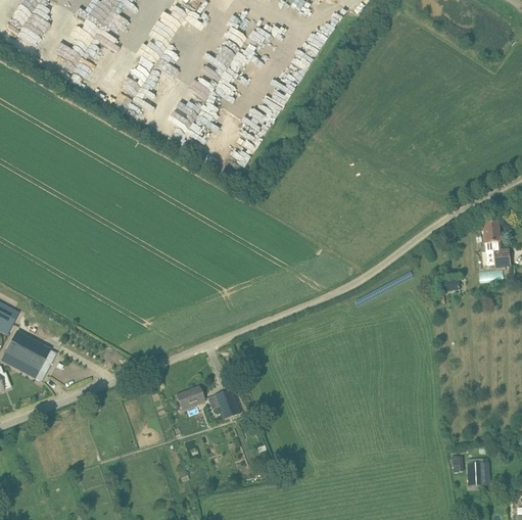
[(61,9),(68,1),(67,0),(29,0),(26,3),(22,5),(16,0),(11,0),(9,2),(20,11),(10,24),(18,36),(7,27),(4,30),(11,35),(14,33),(20,38),(29,27),(22,16),(26,13),(31,8),(32,10),(28,16),(36,22),(47,15),(55,5),(61,9)]
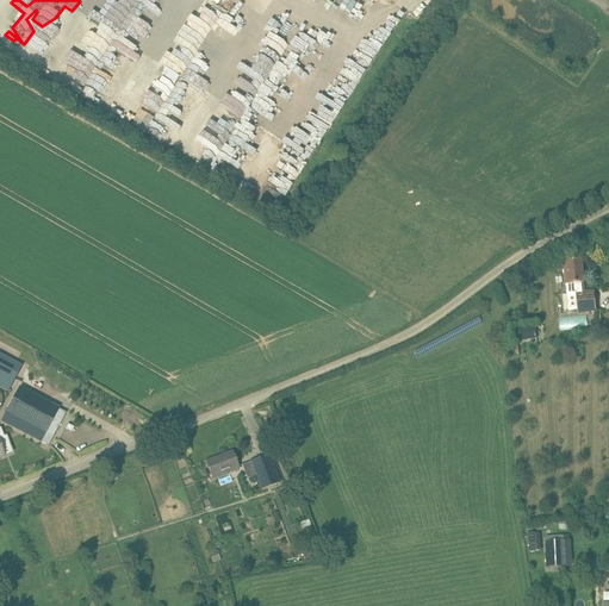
[(279,75),(291,56),(279,49),(286,38),(275,31),(268,42),(258,36),(243,58),(268,74),(271,70),(279,75)]
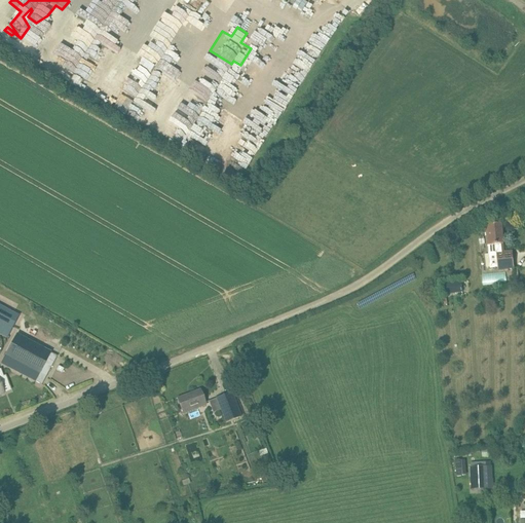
[(141,37),(161,48),(166,38),(147,28),(141,37)]
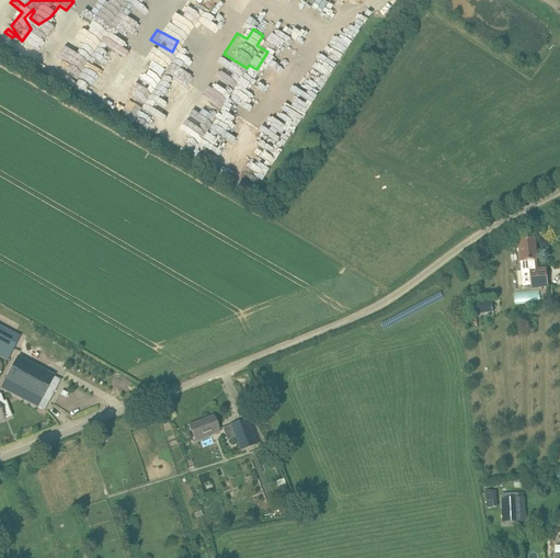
[(168,68),(187,80),(197,63),(186,56),(193,45),(185,41),(168,68)]
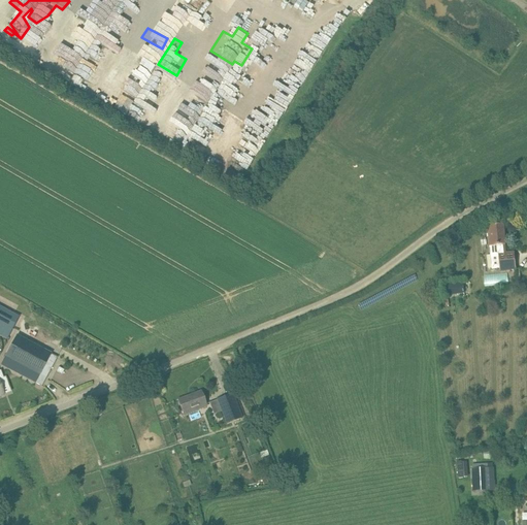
[(124,86),(152,99),(159,85),(143,76),(150,64),(144,62),(144,60),(130,53),(126,61),(134,65),(124,86)]
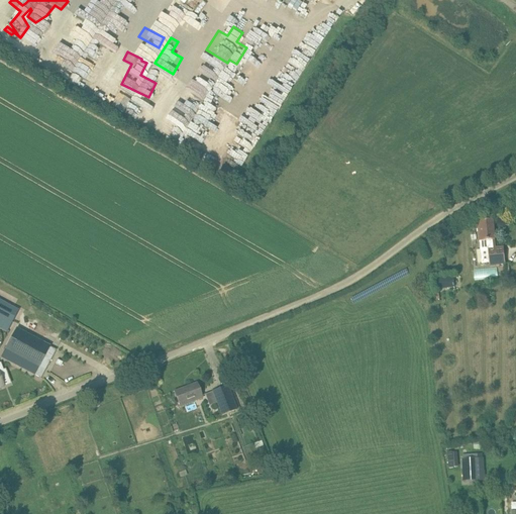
[(186,101),(166,129),(190,146),(204,127),(192,118),(195,113),(205,120),(215,107),(210,104),(218,93),(210,87),(222,69),(218,66),(211,76),(206,72),(192,92),(199,97),(193,106),(186,101)]
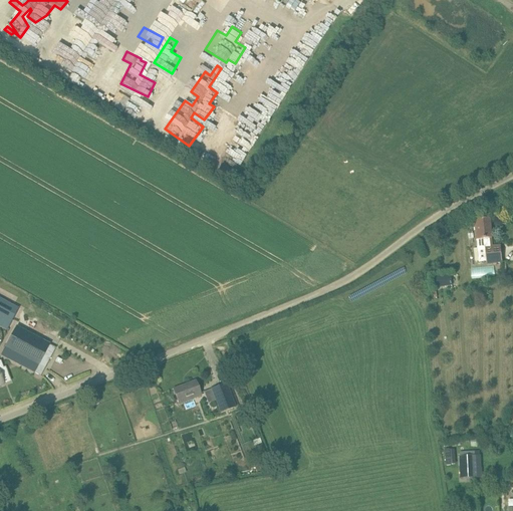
[(146,75),(152,79),(158,70),(151,67),(146,75)]
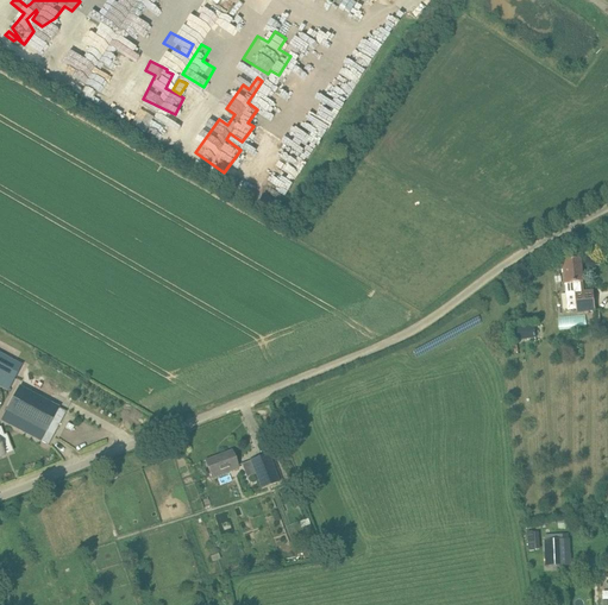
[(119,115),(155,132),(160,121),(155,120),(155,118),(124,104),(119,115)]
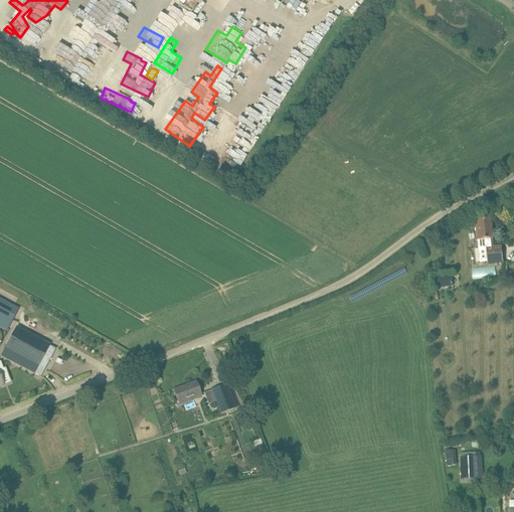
[(490,216),(475,218),(477,237),(478,237),(478,245),(486,245),(487,261),(502,259),(501,243),(492,244),(491,236),(492,236),(490,216)]
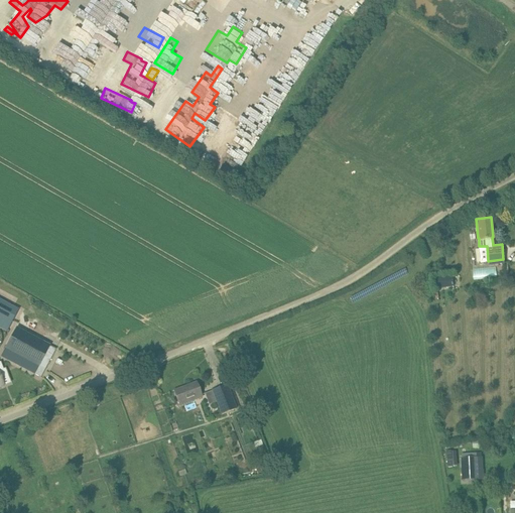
[(473,276),(485,275),(484,264),(472,265),(473,276)]
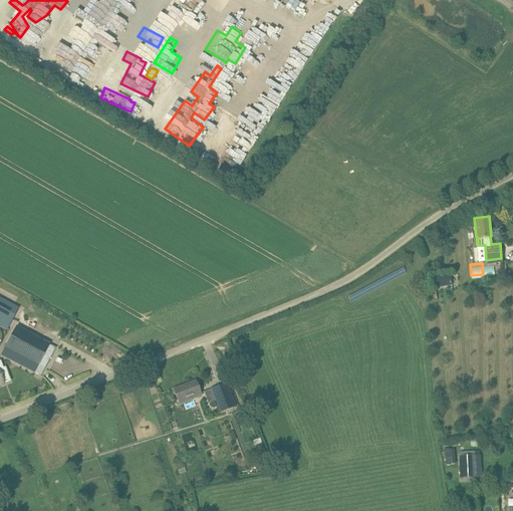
[(449,271),(434,273),(436,284),(439,284),(440,288),(448,287),(447,283),(451,282),(449,271)]
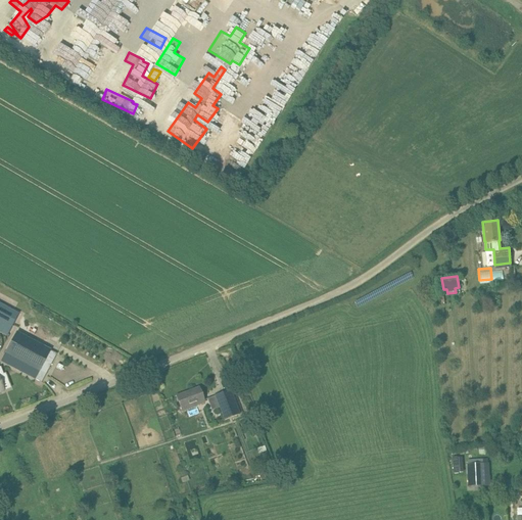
[(7,305),(0,318),(0,331),(5,334),(17,312),(7,305)]
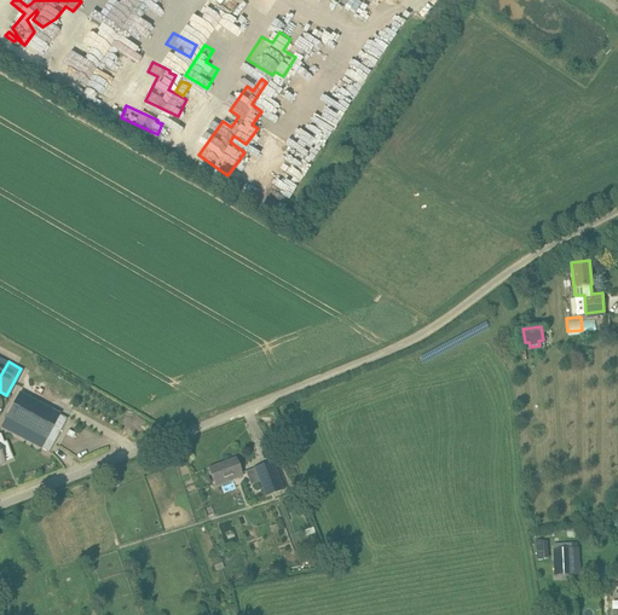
[(9,429),(38,444),(48,450),(67,416),(19,390),(3,421),(11,425),(9,429)]
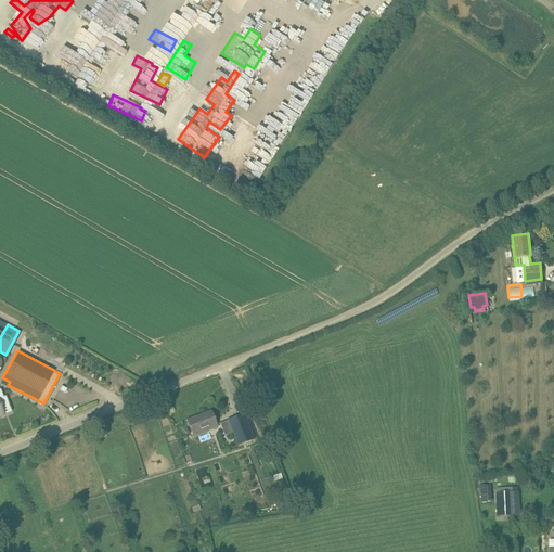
[(187,418),(192,434),(216,424),(210,409),(187,418)]
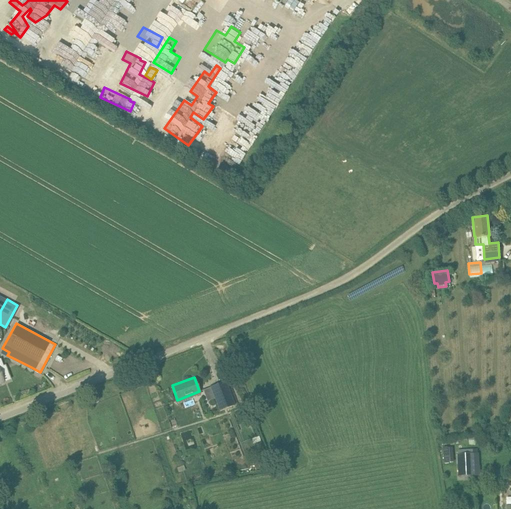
[(209,384),(219,409),(234,403),(224,379),(209,384)]
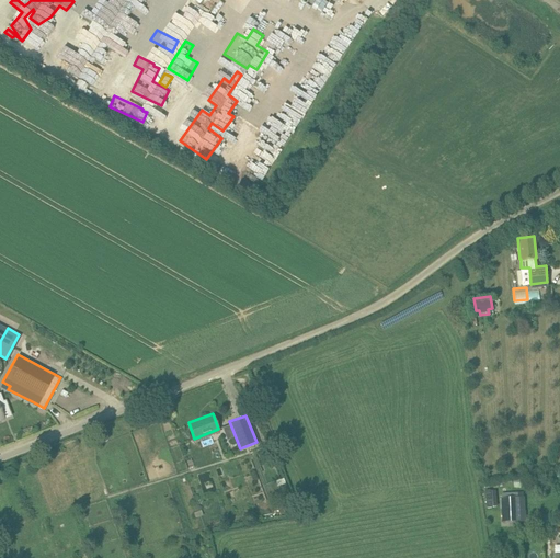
[(518,494),(501,496),(502,520),(520,519),(518,494)]
